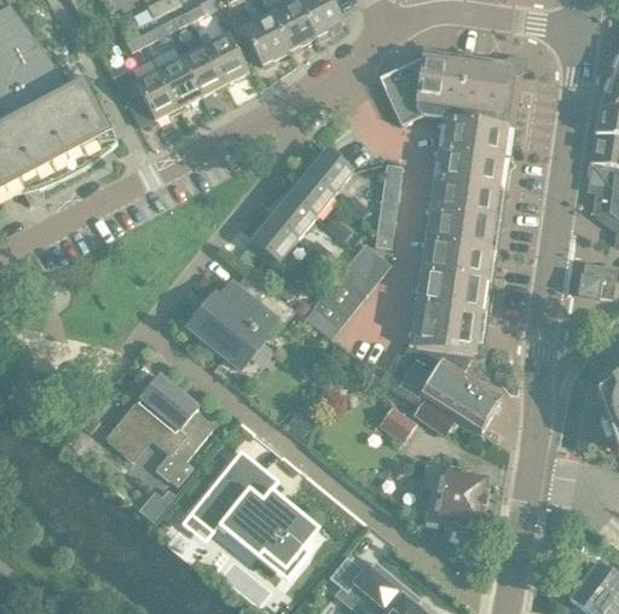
[(167,11),(162,0),(158,0),(148,6),(154,18),(167,11)]
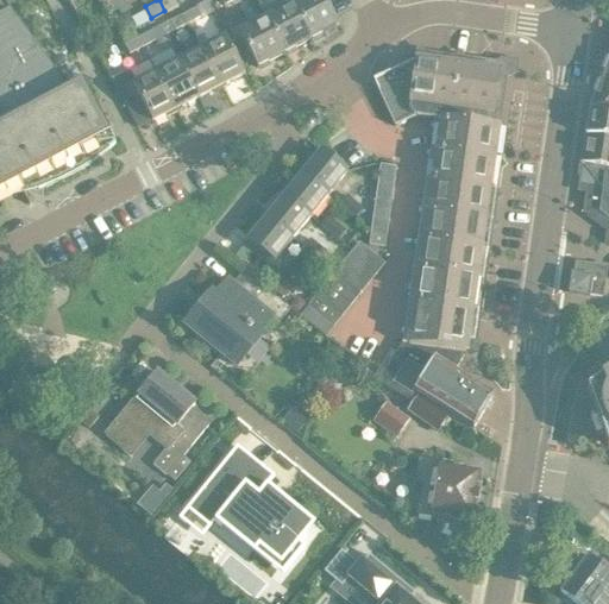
[(159,0),(164,11),(179,4),(176,0),(159,0)]
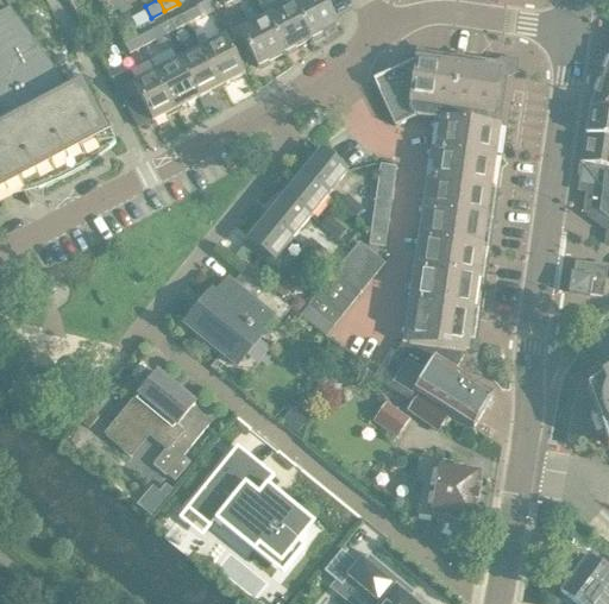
[(312,37),(294,2),(292,4),(290,0),(278,0),(272,2),(269,8),(271,13),(267,16),(286,51),(312,37)]
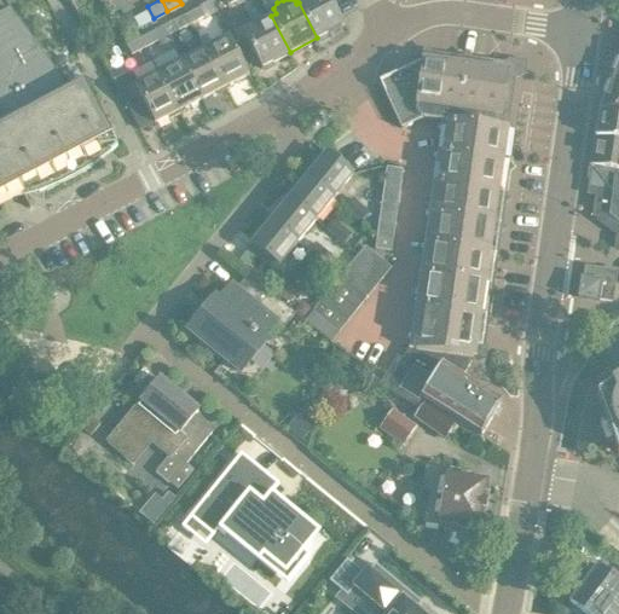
[(302,0),(299,3),(317,38),(345,24),(333,0),(302,0)]
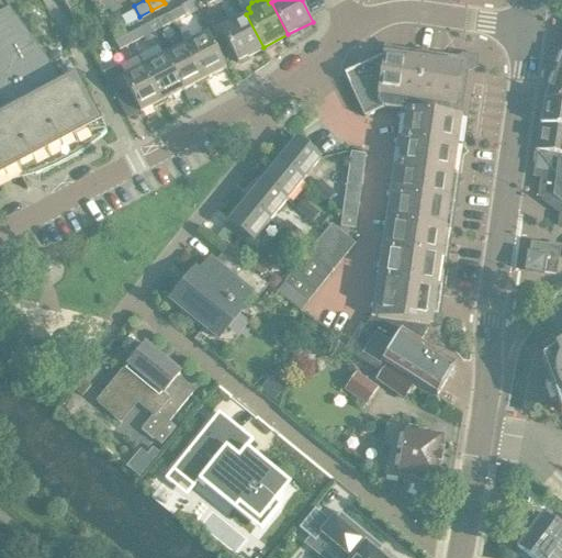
[(0,177),(1,179),(11,178),(36,171),(55,164),(67,157),(82,148),(108,130),(77,70),(64,77),(10,6),(0,10),(0,177)]
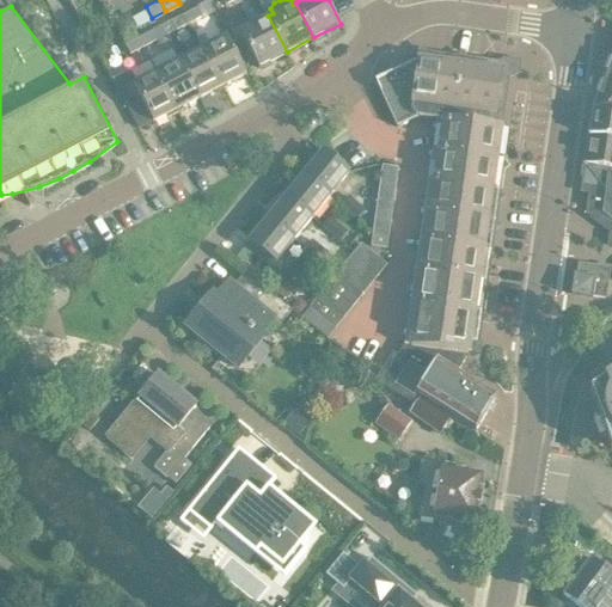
[(185,13),(190,22),(203,14),(199,6),(185,13)]
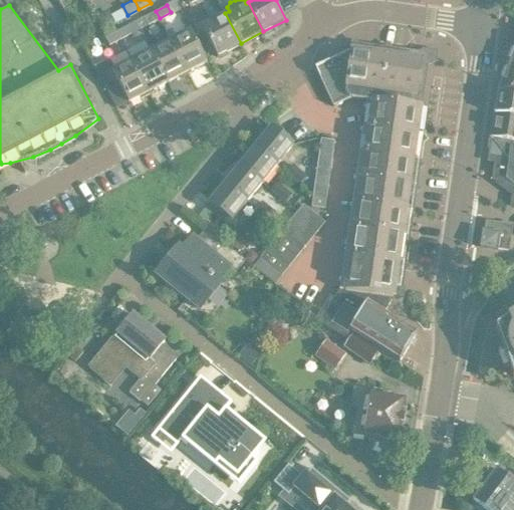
[(160,18),(156,11),(146,16),(150,24),(160,18)]
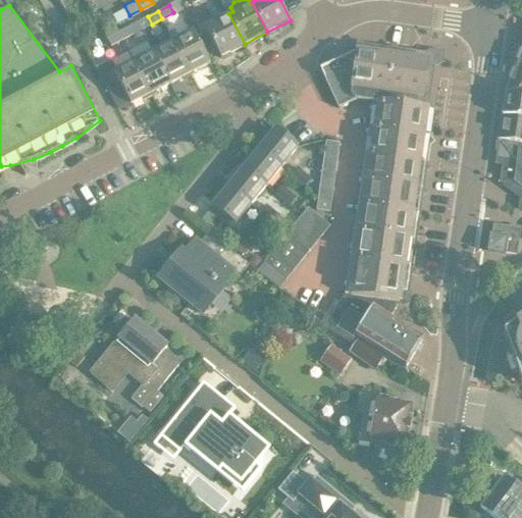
[(245,44),(228,13),(206,26),(221,56),(245,44)]
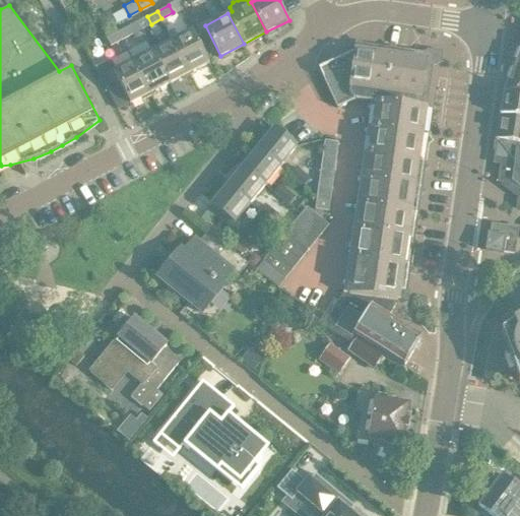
[(119,30),(123,39),(134,33),(131,24),(119,30)]
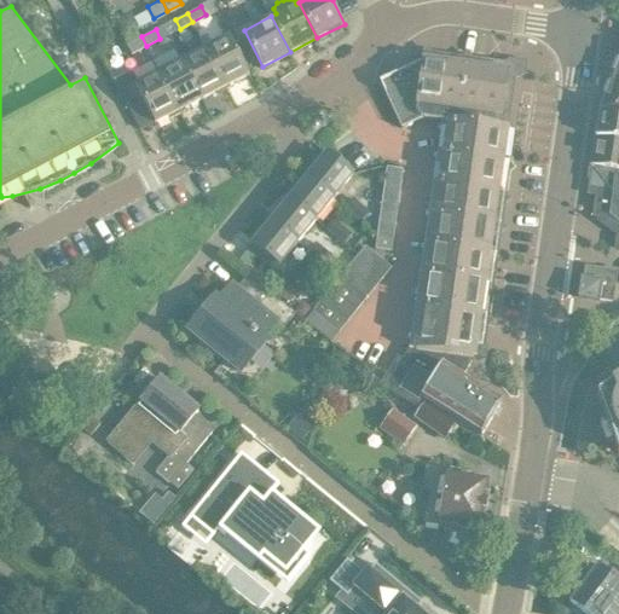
[(206,46),(226,86),(249,74),(230,34),(206,46)]
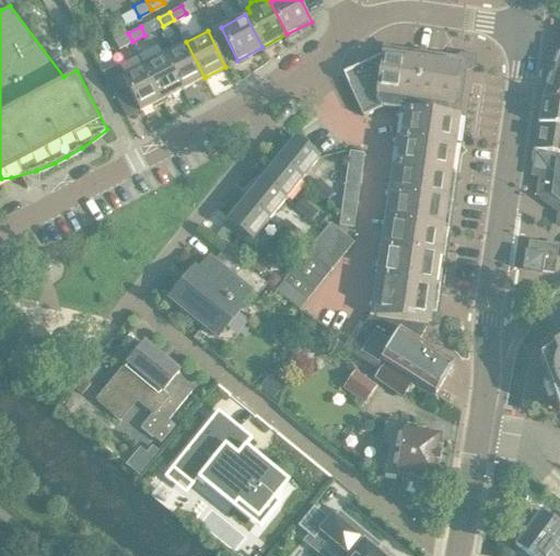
[(132,42),(128,33),(116,39),(119,47),(132,42)]
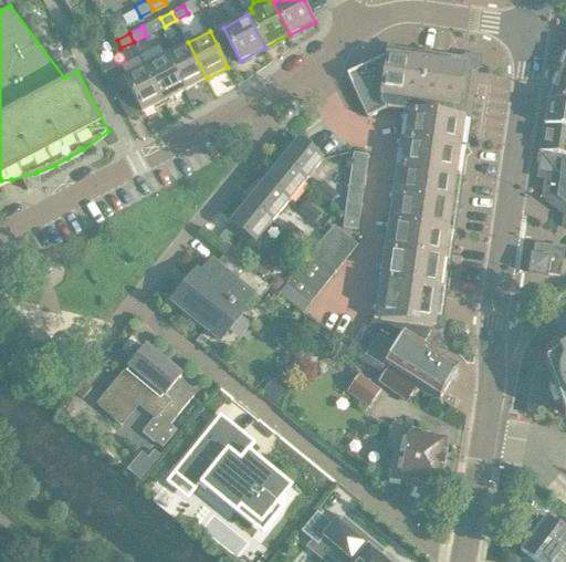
[(207,79),(188,42),(167,53),(186,89),(207,79)]
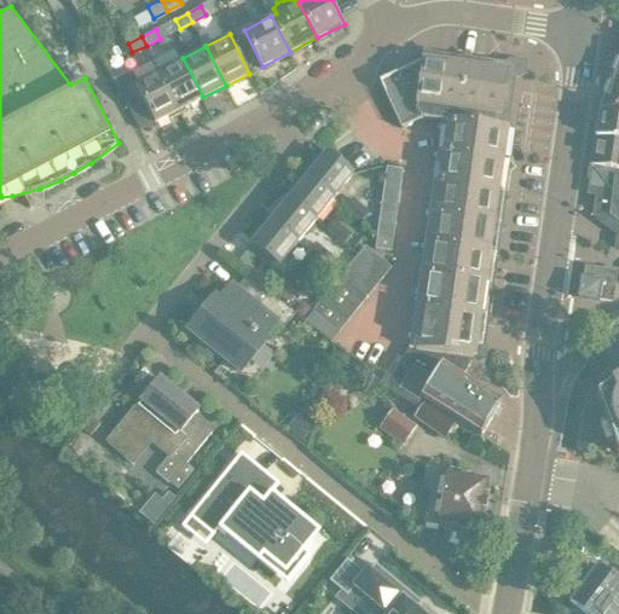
[(618,53),(601,102),(618,108),(618,53)]
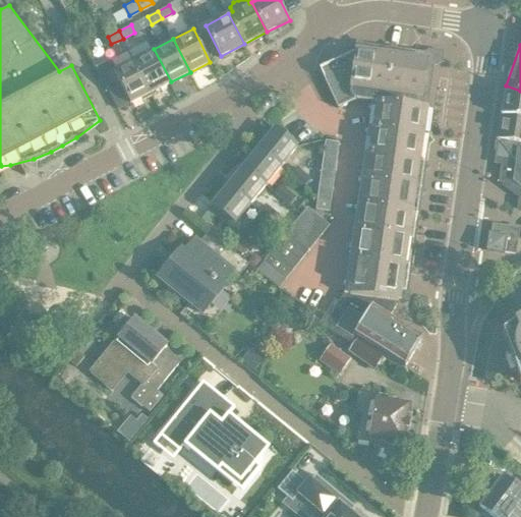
[(371,100),(353,229),(344,293),(396,300),(398,301),(413,195),(414,188),(425,107),(418,106),(419,94),(422,95),(425,58),(358,48),(320,66),(338,105),(355,98),(371,100)]
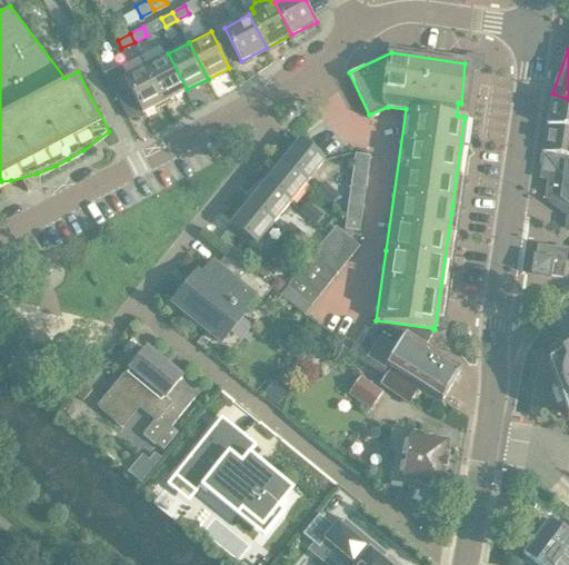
[(187,89),(168,53),(146,65),(165,100),(187,89)]
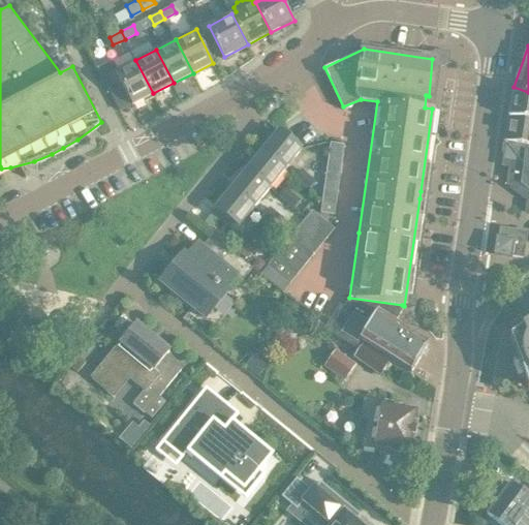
[(153,93),(135,60),(116,70),(133,103),(153,93)]
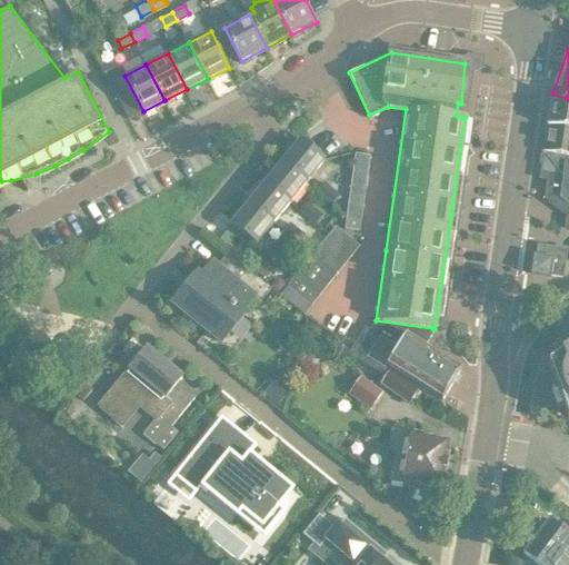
[(551,96),(547,131),(558,132),(558,130),(568,132),(568,99),(552,93),(551,96)]
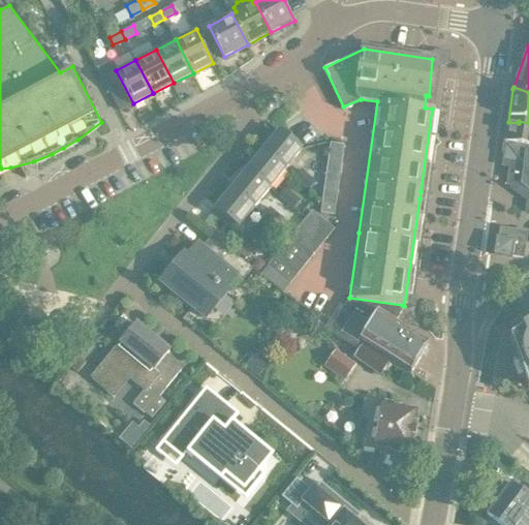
[(508,122),(505,140),(528,143),(528,123),(519,121),(519,123),(508,122)]
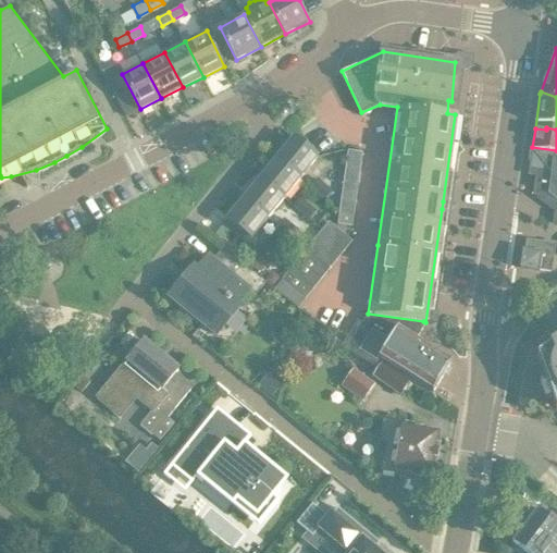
[(276,156),(300,175),(317,155),(293,135),(276,156)]
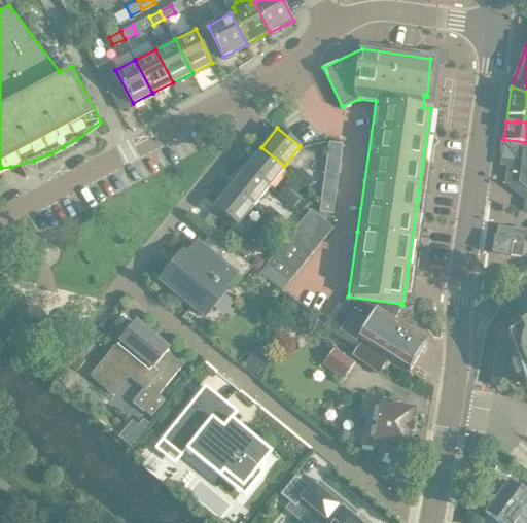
[(526,142),(503,139),(507,145),(505,159),(513,160),(526,162),(526,142)]
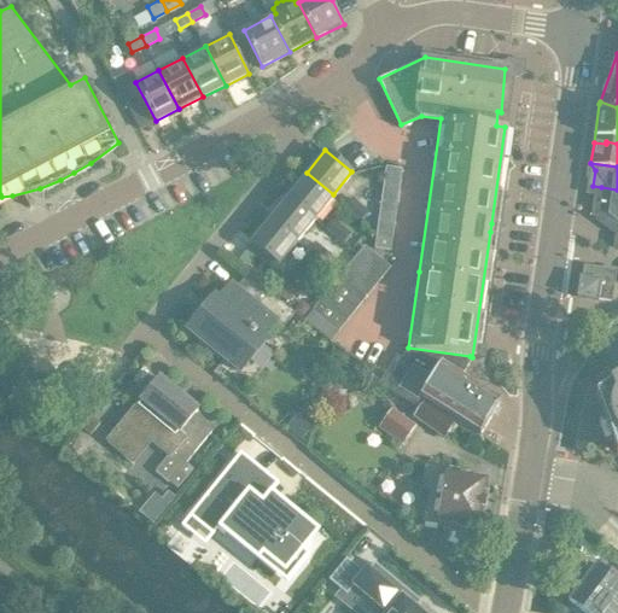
[(384,175),(400,177),(401,167),(386,164),(384,175)]
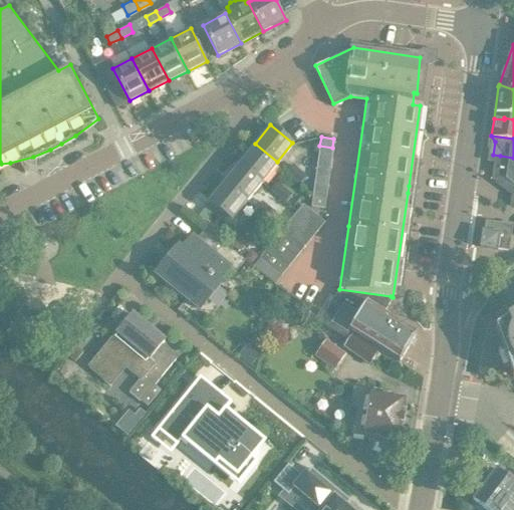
[(277,162),(255,144),(240,163),(262,180),(277,162)]
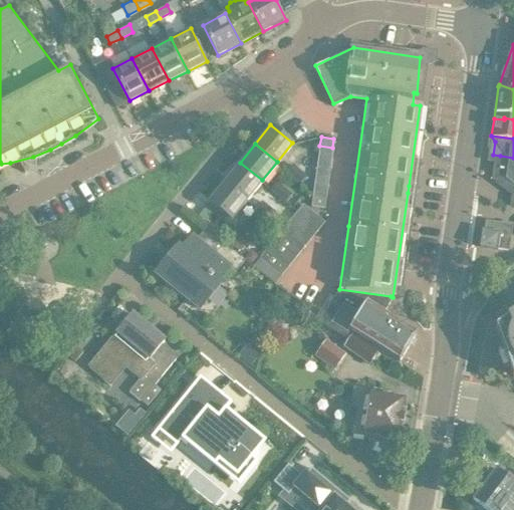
[(318,156),(331,157),(332,148),(319,146),(318,156)]
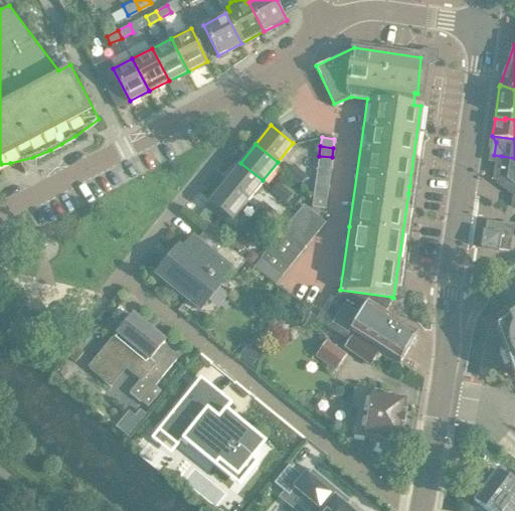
[(318,166),(331,168),(332,157),(319,156),(318,166)]
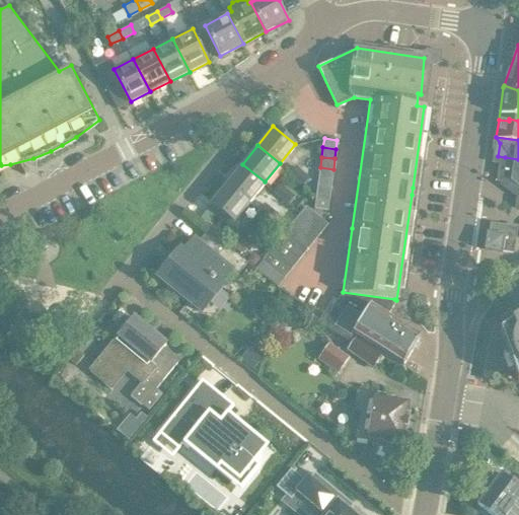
[(518,159),(505,157),(501,177),(518,190),(518,159)]
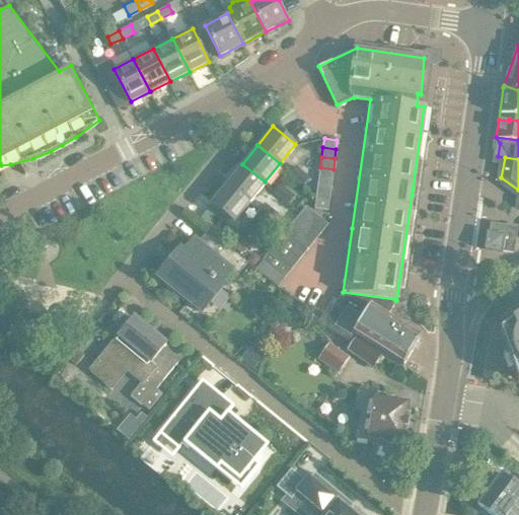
[(265,181),(242,164),(227,184),(249,201),(265,181)]
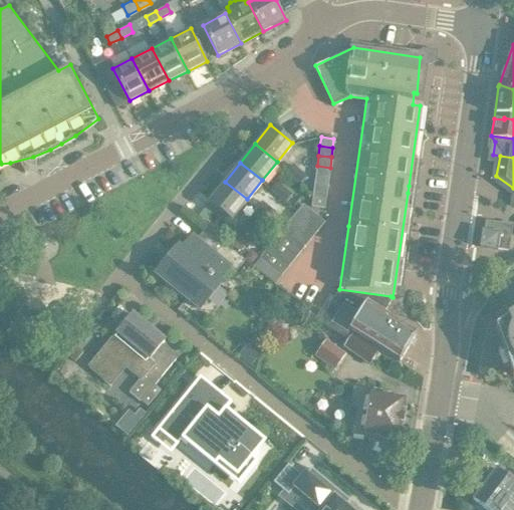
[(300,181),(305,175),(292,164),(287,170),(300,181)]
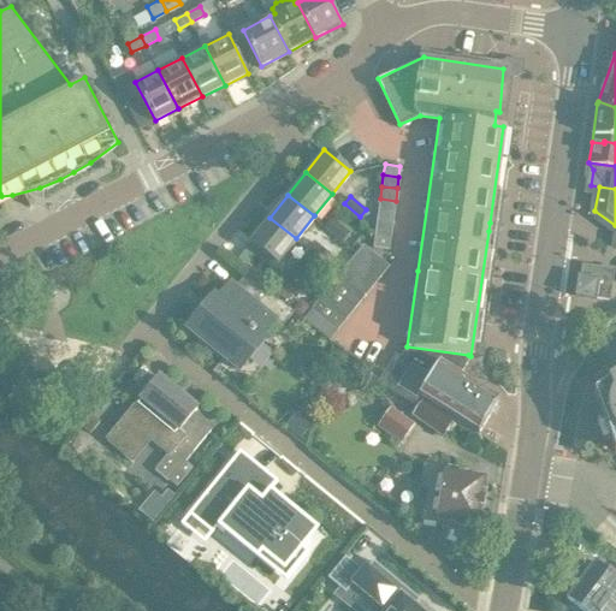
[(378,209),(394,212),(396,201),(380,199),(378,209)]
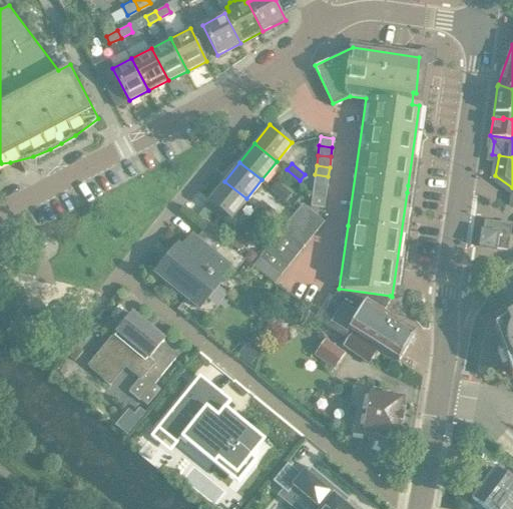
[(408,185),(407,192),(435,195),(438,171),(428,170),(426,187),(408,185)]
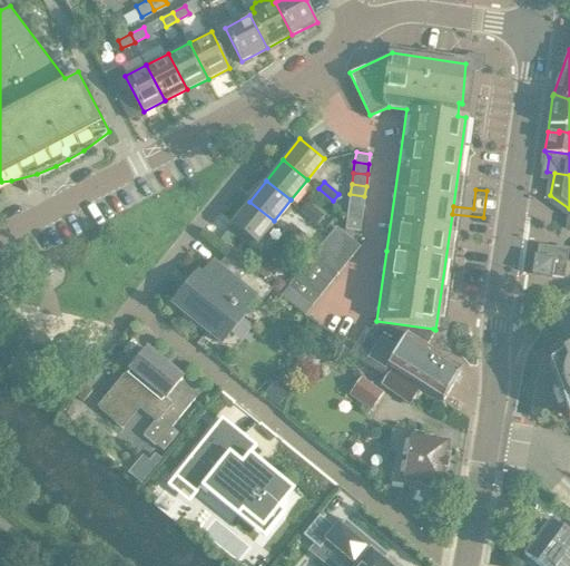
[(349,205),(363,207),(364,196),(350,194),(349,205)]
